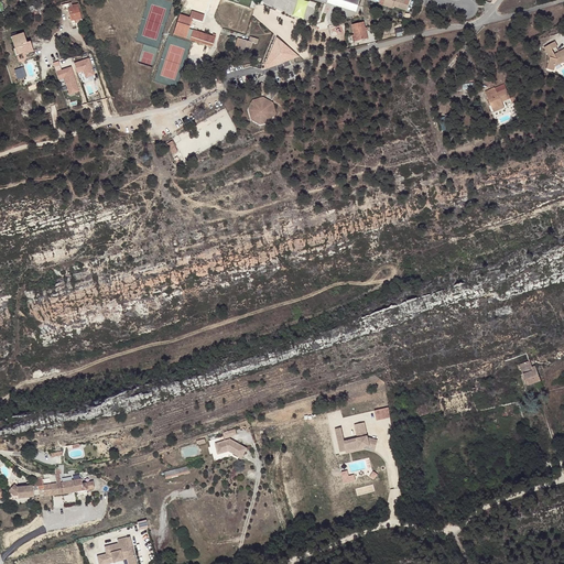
[(357,3),(346,0),(327,0),(356,9),(357,3)]
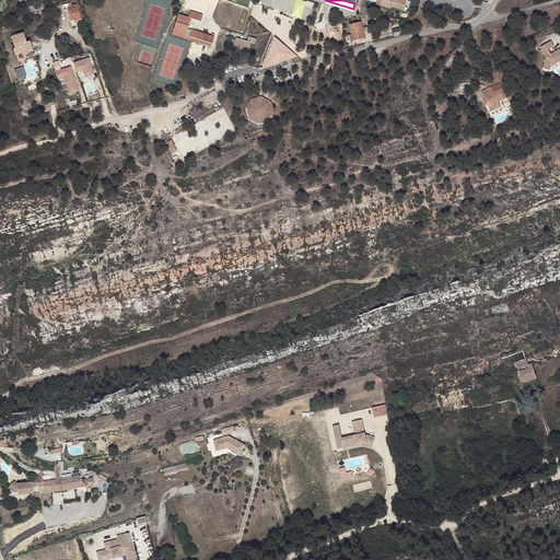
[(391,6),(405,10),(408,0),(407,0),(376,0),(375,3),(381,4),(389,8),(391,6)]
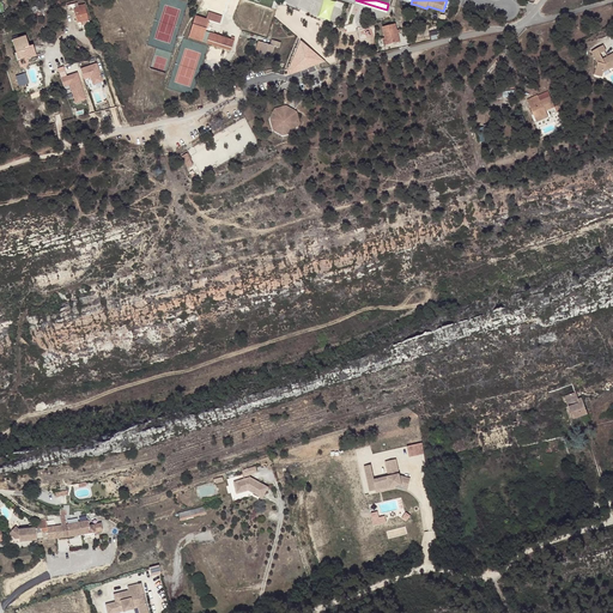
[(87,19),(85,7),(79,8),(79,7),(68,8),(70,13),(74,12),(77,22),(87,19)]
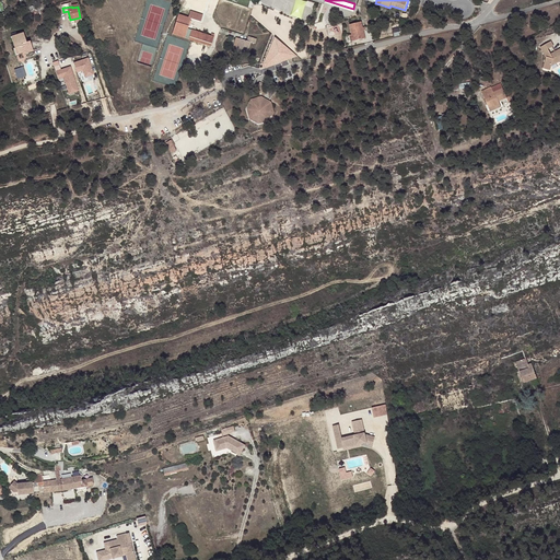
[(178,15),(173,34),(211,47),(216,35),(212,34),(211,36),(188,30),(191,20),(201,23),(203,16),(200,15),(199,16),(190,13),(188,19),(178,15)]
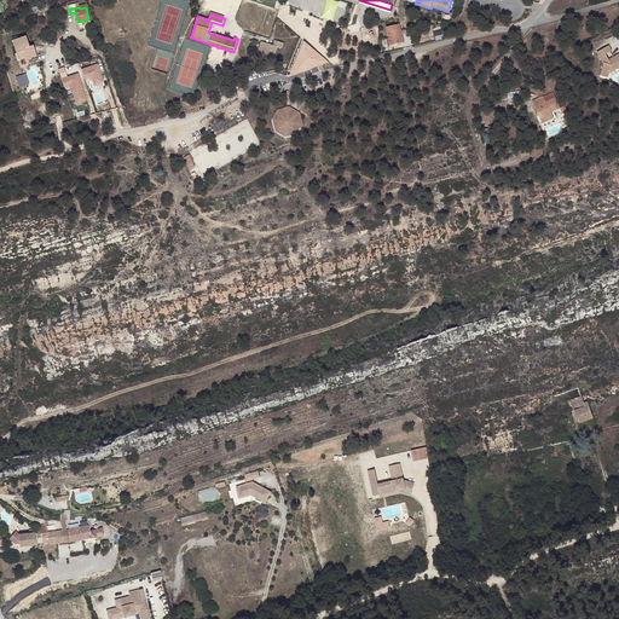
[(398,23),(385,25),(387,36),(389,44),(403,41),(400,32),(399,29),(398,23)]
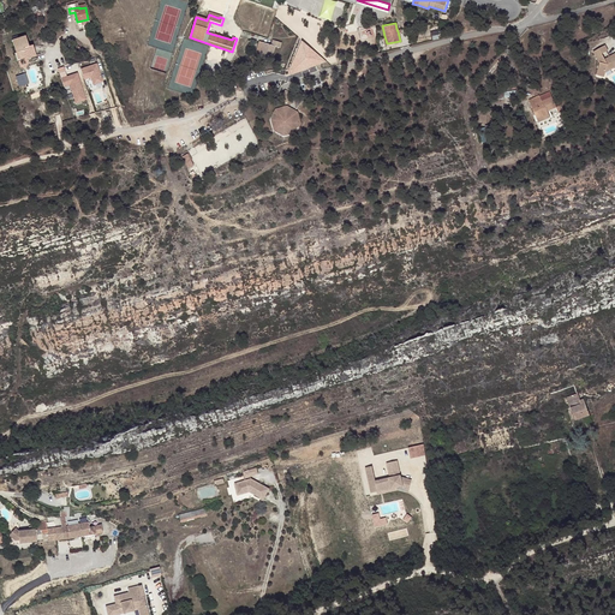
[(273,37),(263,35),(260,48),(272,53),(275,40),(281,41),(282,36),(274,33),(273,37)]
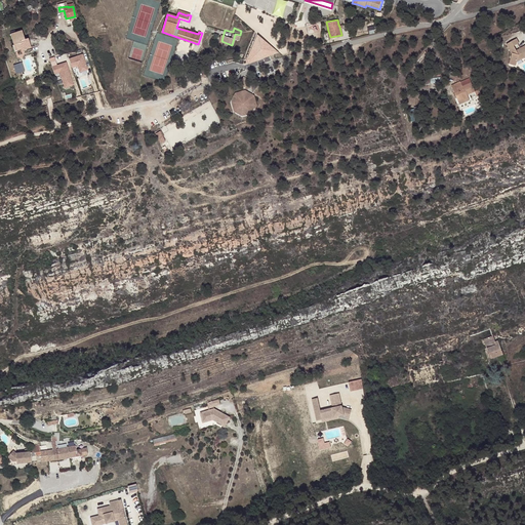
[(22,47),(30,44),(28,39),(25,40),(22,32),(10,35),(13,45),(12,45),(14,51),(23,48),(22,47)]
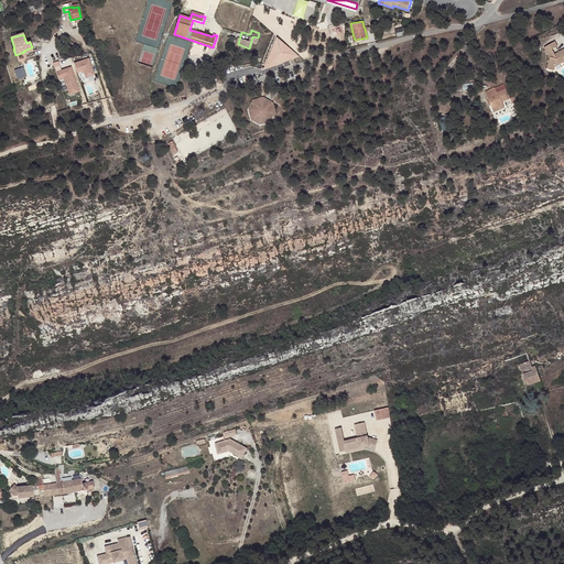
[(277,38),(266,64),(268,69),(300,56),(277,38)]
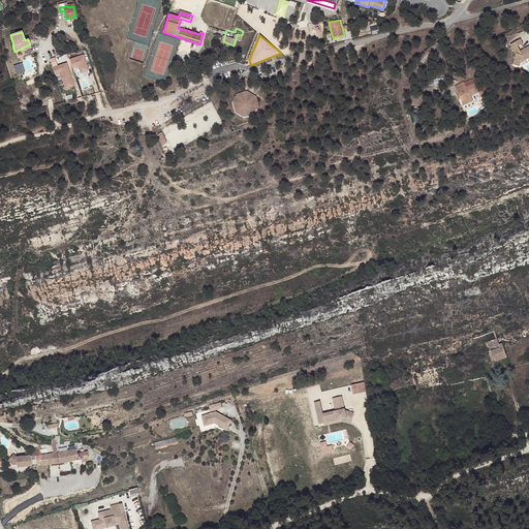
[(520,52),(516,53),(518,57),(514,67),(520,69),(522,65),(526,63),(526,64),(528,63),(528,52),(523,54),(521,50),(527,48),(525,42),(518,45),(520,52)]
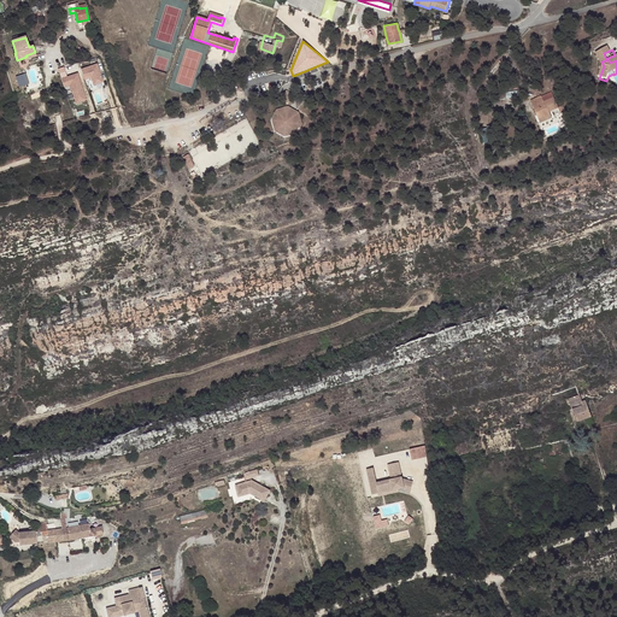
[(27,74),(17,76),(19,87),(30,84),(27,74)]
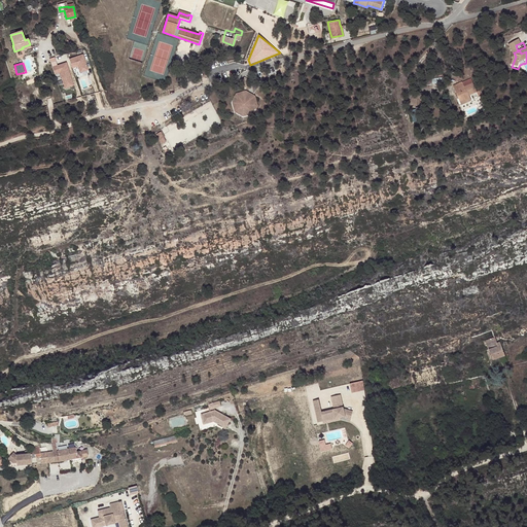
[(464,76),(455,79),(464,99),(473,94),(471,90),(479,85),(475,77),(466,80),(464,76)]
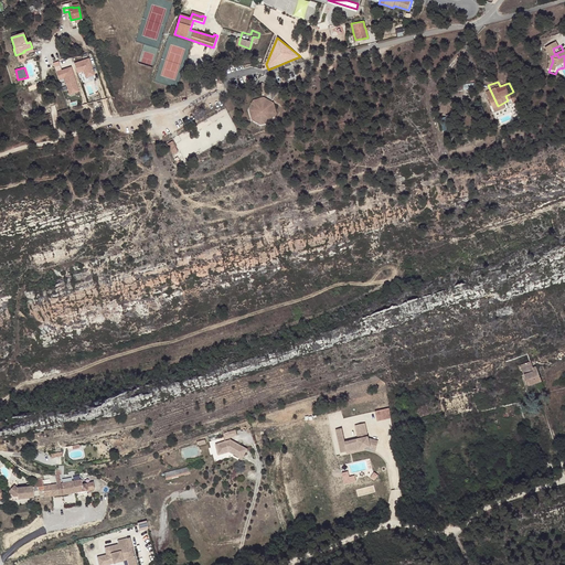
[(274,107),(264,102),(253,105),(251,108),(252,109),(254,110),(253,114),(254,123),(262,126),(269,124),(272,119),(274,121),(275,121),(276,118),(274,107)]
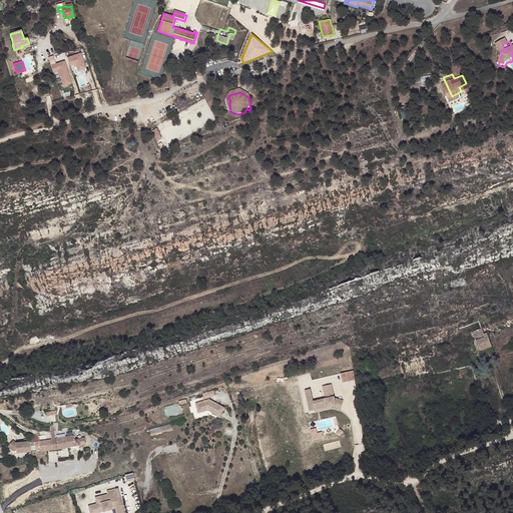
[(245,114),(248,110),(246,108),(244,112),(237,114),(230,111),(229,103),(230,100),(228,99),(226,103),(228,112),(236,117),(245,114)]
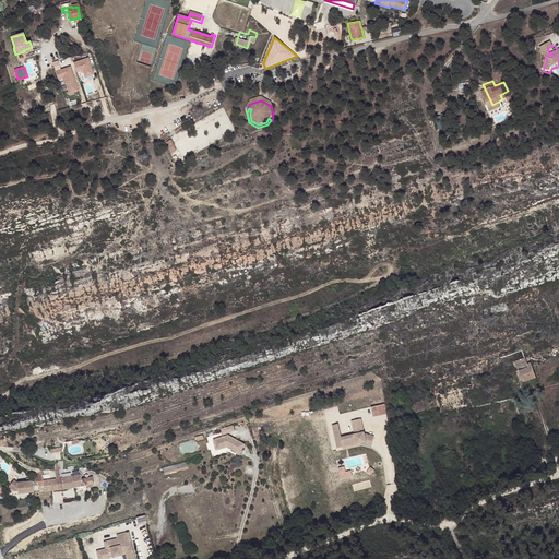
[(514,359),(516,364),(523,380),(536,375),(531,360),(527,361),(525,355),(514,359)]
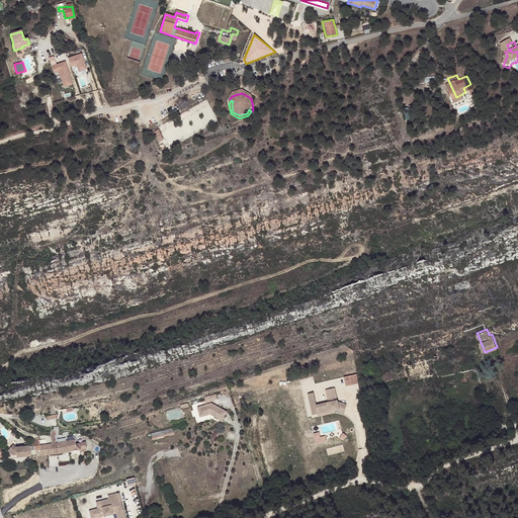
[(357,373),(344,376),(347,385),(359,382),(357,373)]
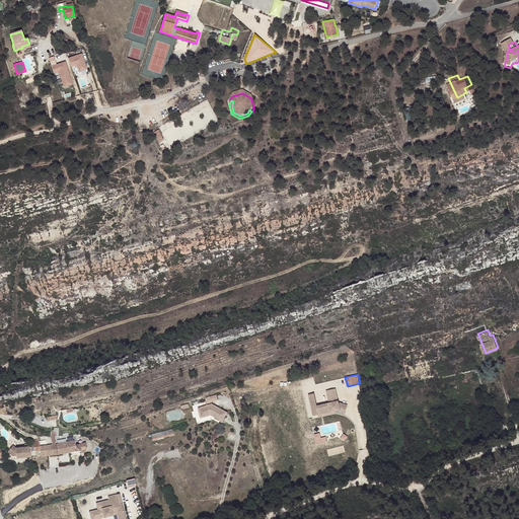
[(326,390),(328,398),(337,396),(336,388),(326,390)]
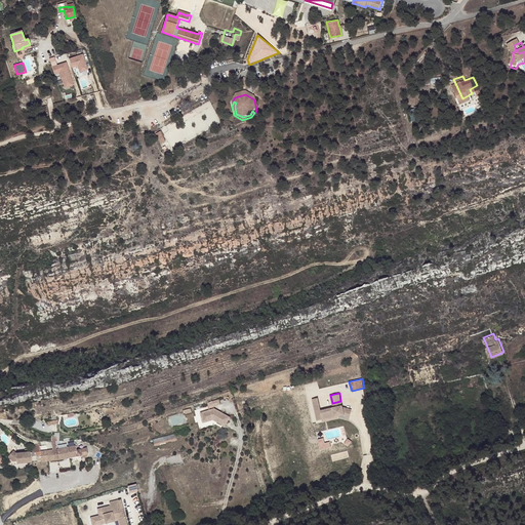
[(318,398),(312,399),(317,420),(323,419),(345,414),(345,416),(350,418),(352,410),(342,407),(340,401),(332,403),(333,407),(320,410),(318,398)]
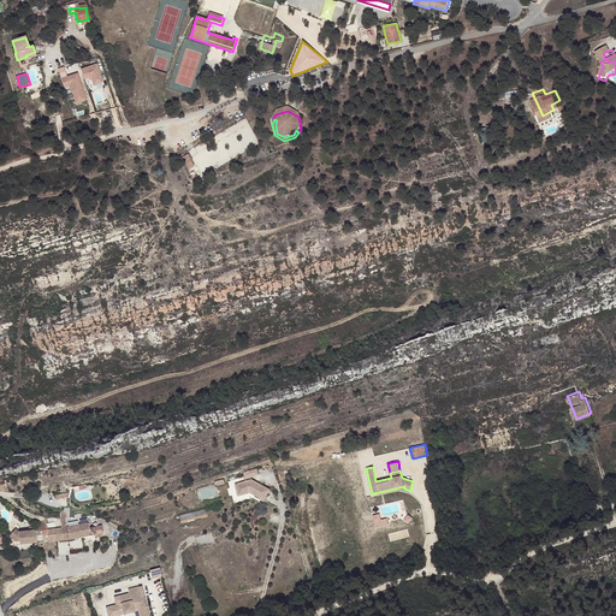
[(252,479),(235,485),(238,496),(250,492),(265,499),(270,490),(252,479)]
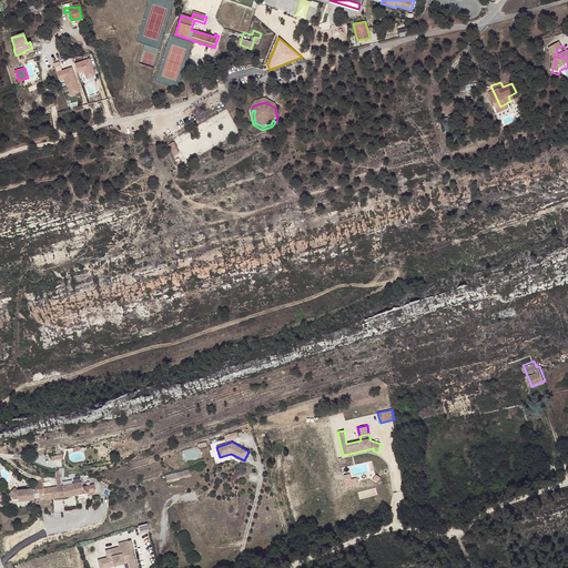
[(191,474),(190,468),(165,475),(166,480),(191,474)]
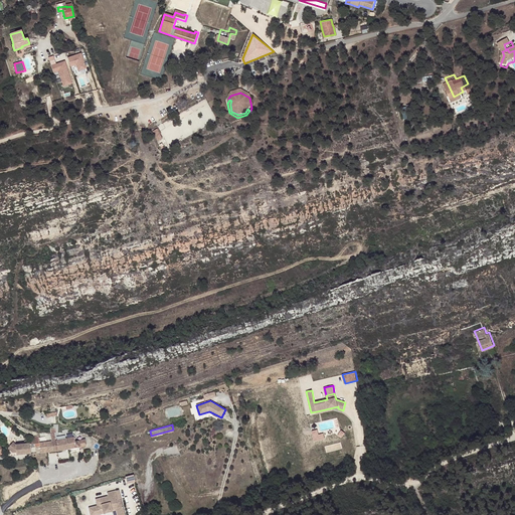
[(319,430),(313,430),(315,441),(325,439),(325,433),(319,434),(319,430)]
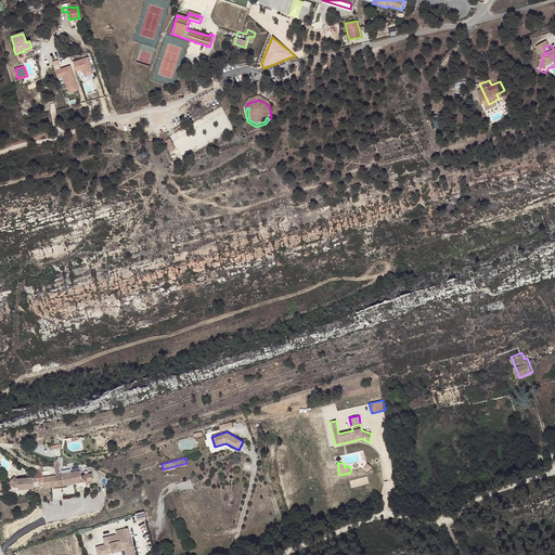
[(44,487),(74,482),(72,470),(62,472),(59,473),(56,473),(55,473),(50,474),(49,467),(42,469),(38,469),(34,470),(34,477),(35,478),(39,477),(39,480),(43,479),(44,487)]
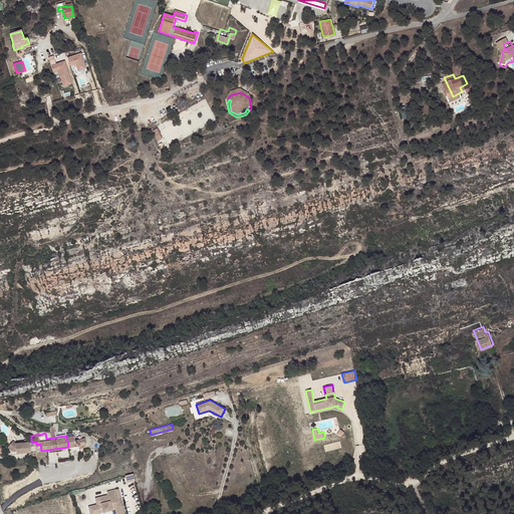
[(66,436),(68,447),(87,444),(85,437),(75,439),(75,434),(66,436)]
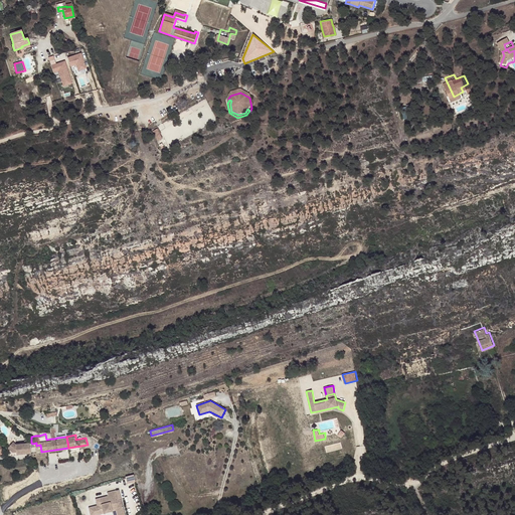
[(8,449),(13,453),(17,453),(20,452),(20,454),(31,453),(29,441),(24,442),(24,444),(15,446),(12,444),(8,449)]
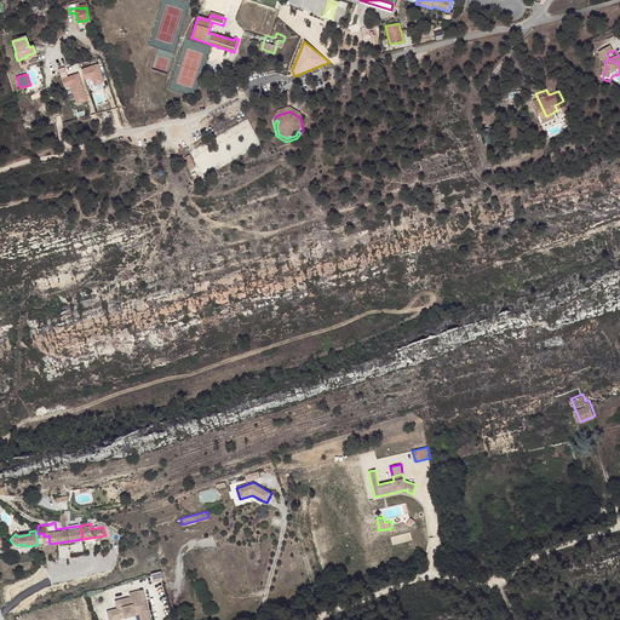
[(166,573),(156,575),(159,584),(168,581),(166,573)]
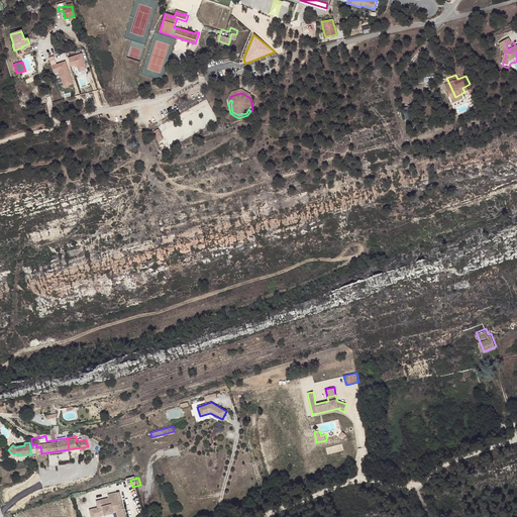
[(94,512),(95,516),(102,516),(104,516),(110,516),(117,515),(117,513),(122,511),(127,510),(129,516),(130,516),(126,503),(123,504),(121,494),(112,497),(113,500),(105,502),(106,507),(102,508),(102,510),(94,512)]
